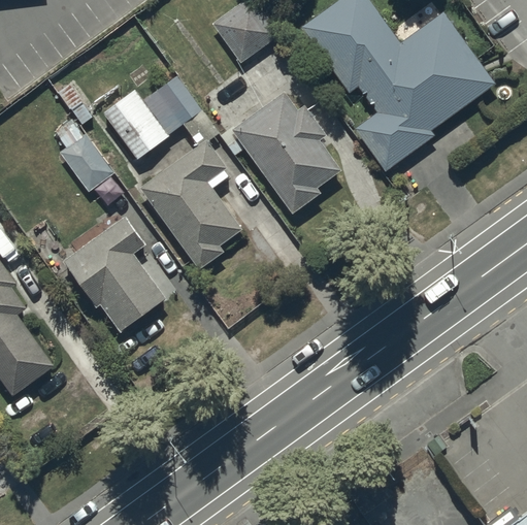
[(256,0),(242,0),(210,25),(240,65),(282,34),(256,0)]
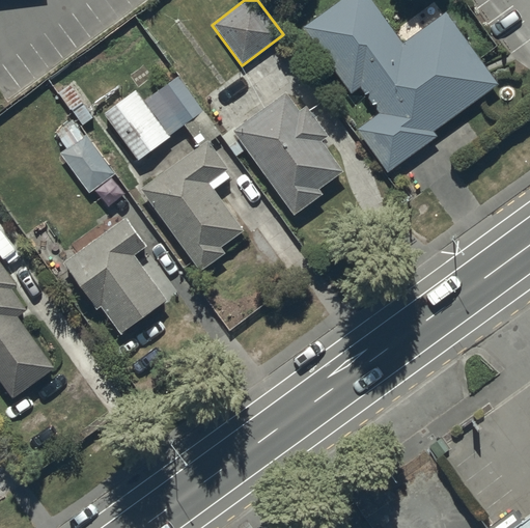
[(401,45),(369,0),(337,0),(302,26),(351,93),(360,86),(380,112),(356,129),(387,172),(436,137),(433,132),(497,84),(445,12),(401,45)]
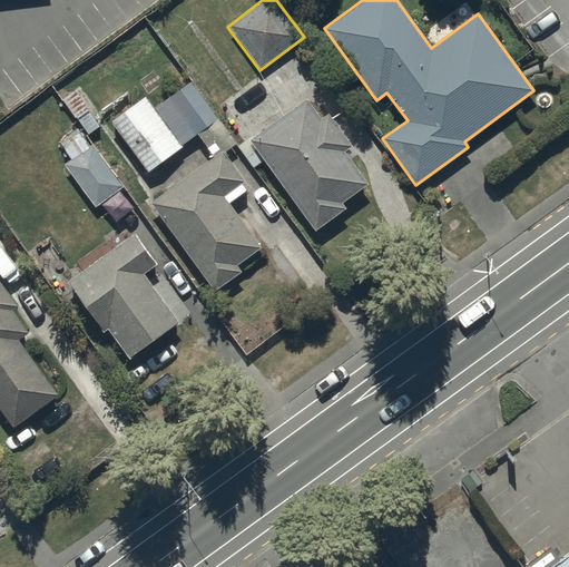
[(215,157),(150,203),(216,291),(244,271),(239,265),(264,247),(232,204),(248,192),(243,184),(245,182),(224,154),(237,144),(190,81),(154,108),(145,97),(113,121),(149,172),(198,136),(215,157)]
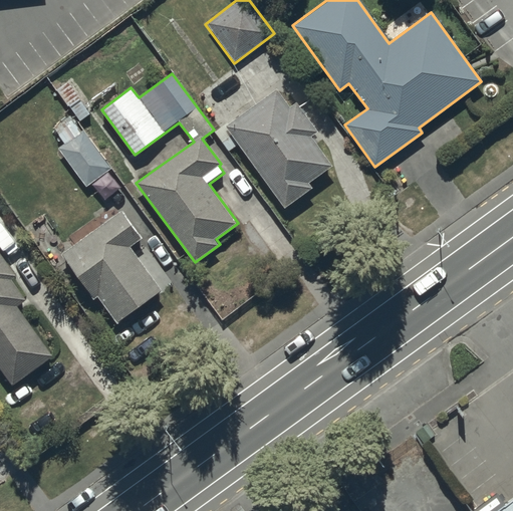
[(228,154),(238,146),(284,208),(312,187),(308,182),(331,165),(309,135),(316,130),(295,101),(289,106),(275,88),(224,126),(226,130),(216,137),(228,154)]
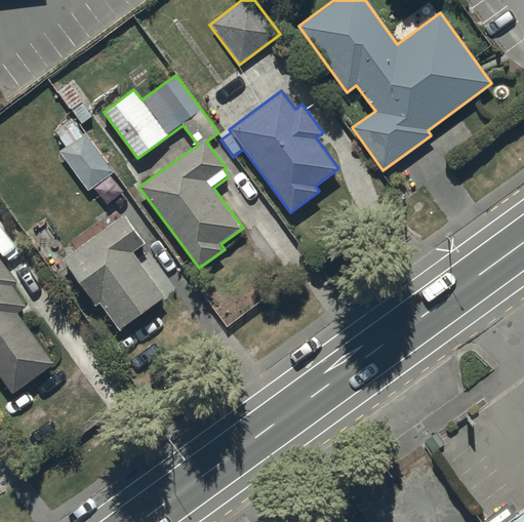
[(66,148),(59,152),(88,191),(115,172),(75,117),(54,132),(66,148)]
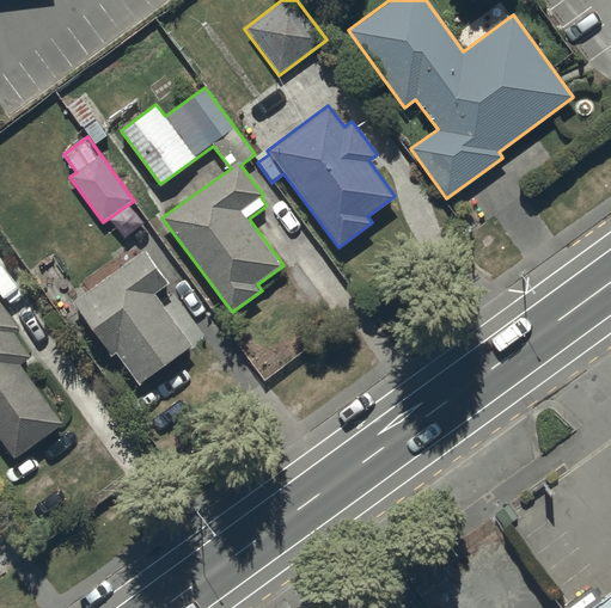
[(87,293),(73,302),(111,356),(117,351),(140,384),(191,347),(154,293),(170,282),(148,251),(118,271),(112,263),(81,284),(87,293)]
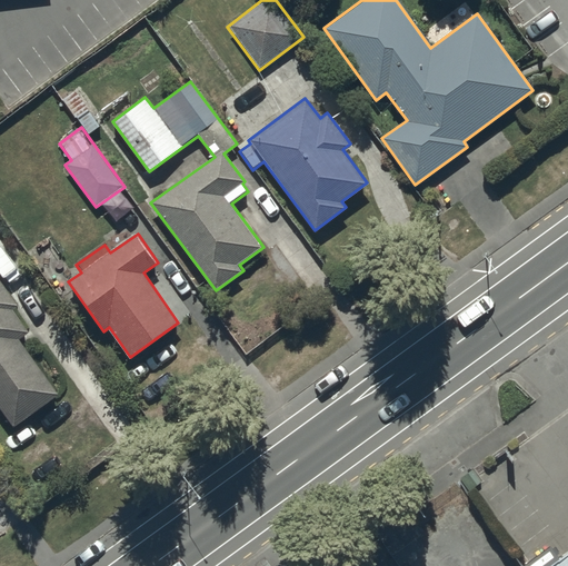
[(0,406),(15,427),(60,394),(19,339),(30,331),(13,308),(18,305),(0,280),(0,406)]
